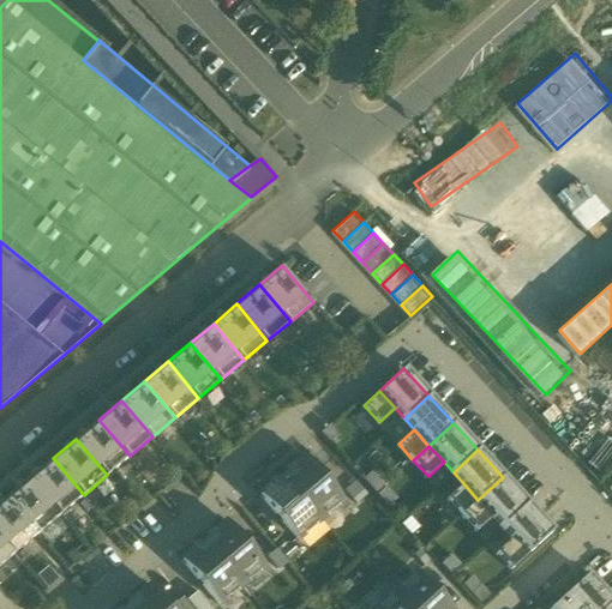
[(285,474),(322,517),(345,498),(307,454),(285,474)]
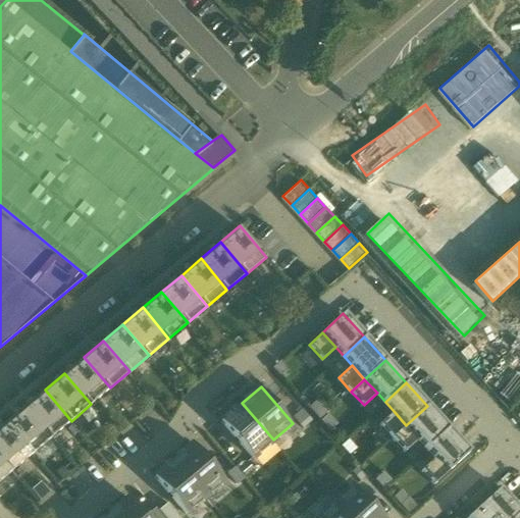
[(45,390),(26,406),(51,437),(71,421),(45,390)]
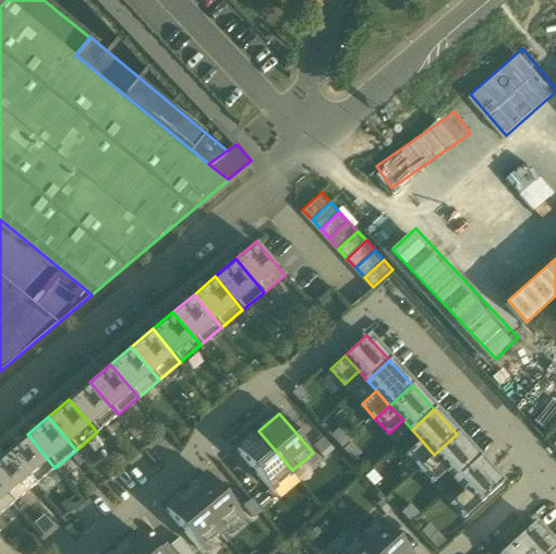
[(352,438),(340,426),(331,434),(343,446),(352,438)]
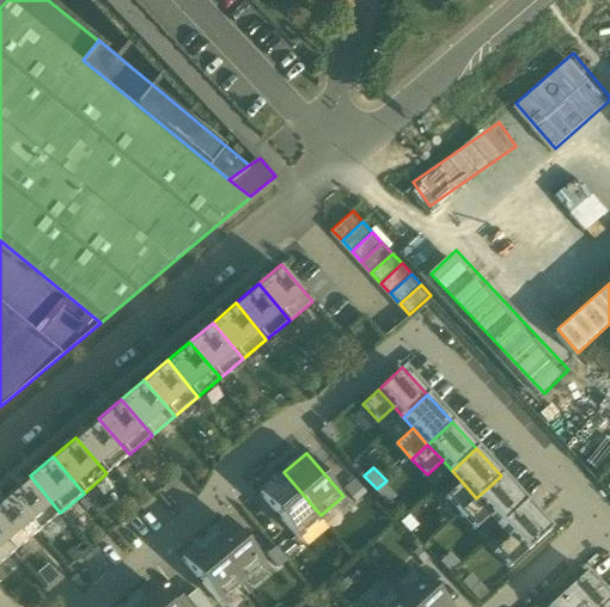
[(321,515),(284,472),(261,491),(298,534),(321,515)]
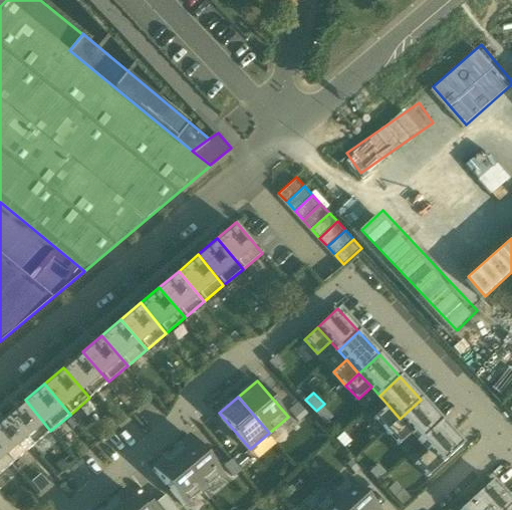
[(25,400),(5,416),(31,447),(50,431),(25,400)]
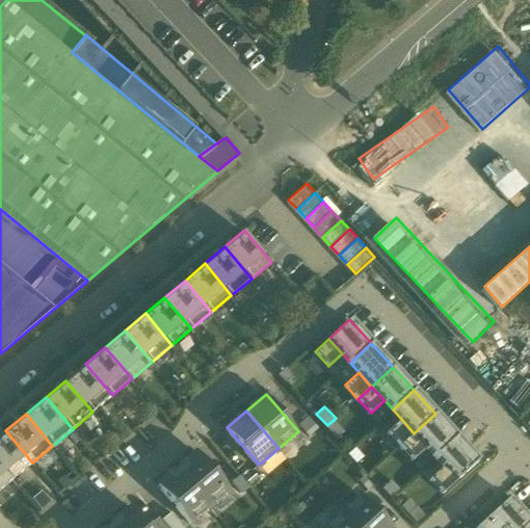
[(435,414),(414,433),(427,447),(435,456),(456,437),(435,414)]
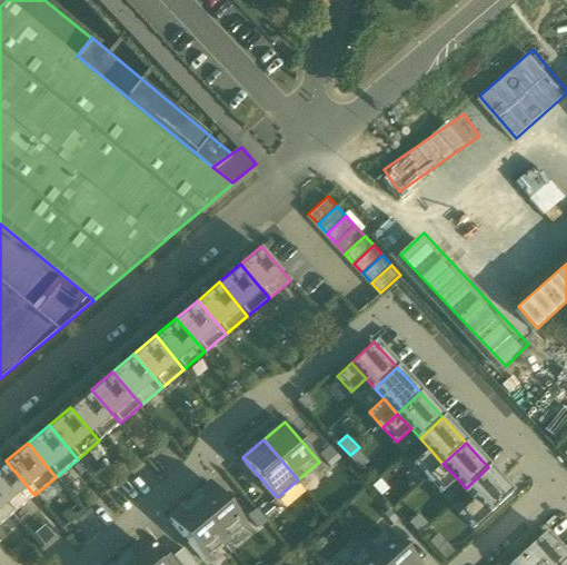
[(331,444),(321,453),(332,465),(342,456),(331,444)]
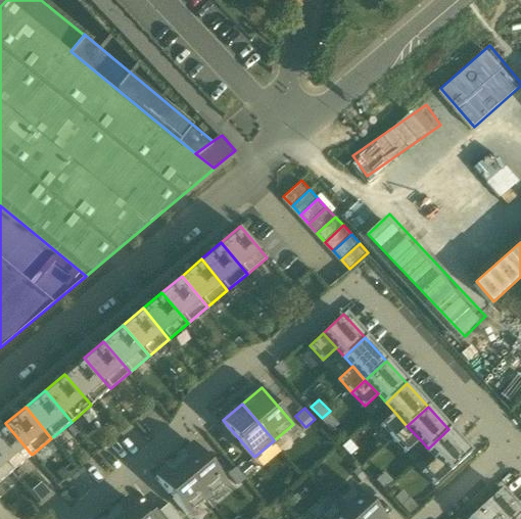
[(393,437),(407,426),(394,412),(381,424),(393,437)]
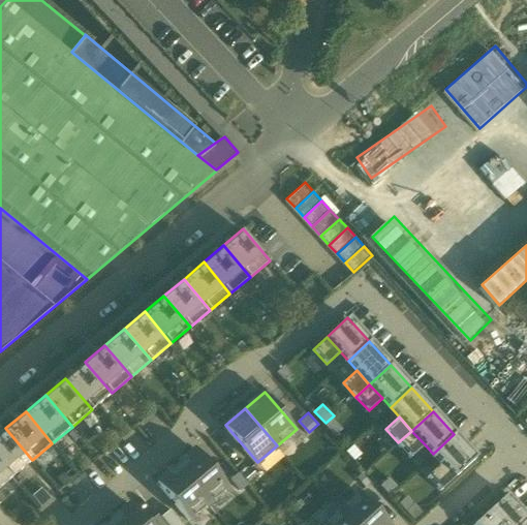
[(344,428),(334,418),(328,424),(337,434),(344,428)]
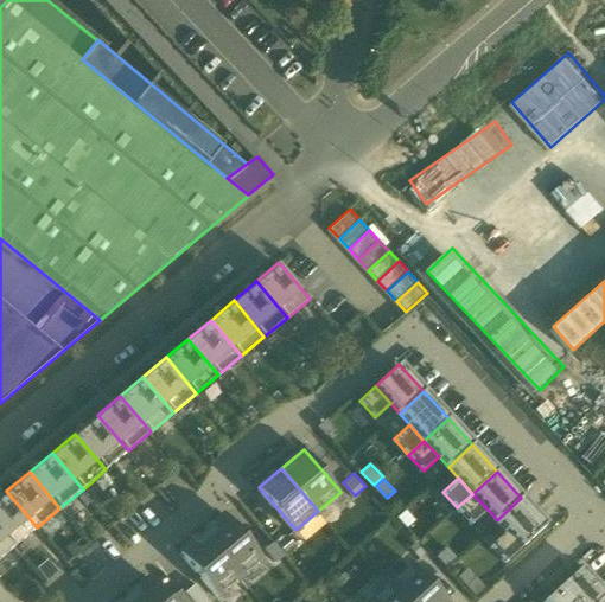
[(6,491),(0,495),(0,529),(14,546),(37,527),(6,491)]
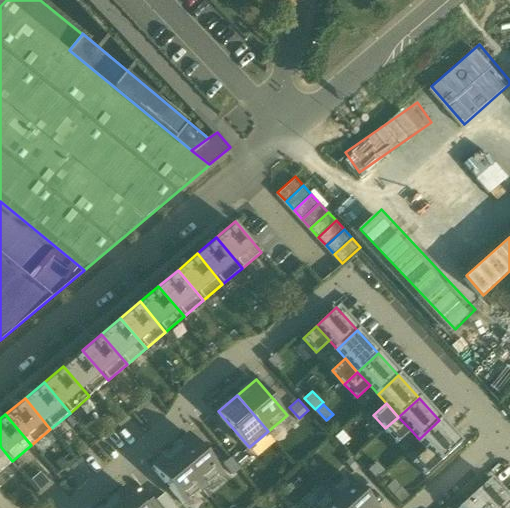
[(398,442),(411,430),(398,417),(385,428),(398,442)]
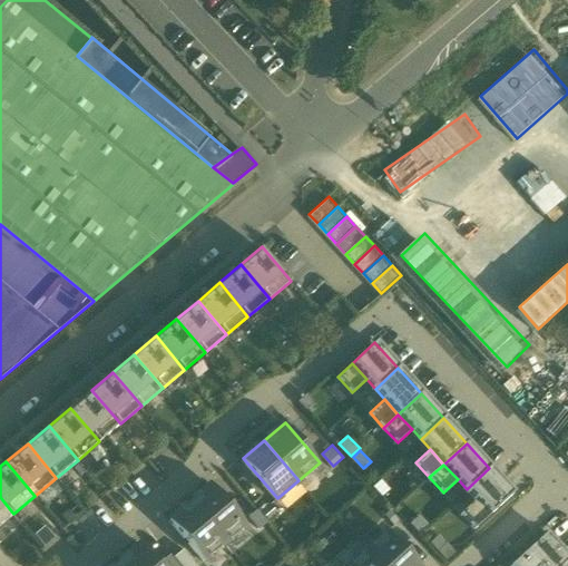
[(467,489),(476,499),(490,515),(513,494),(489,468),(467,489)]
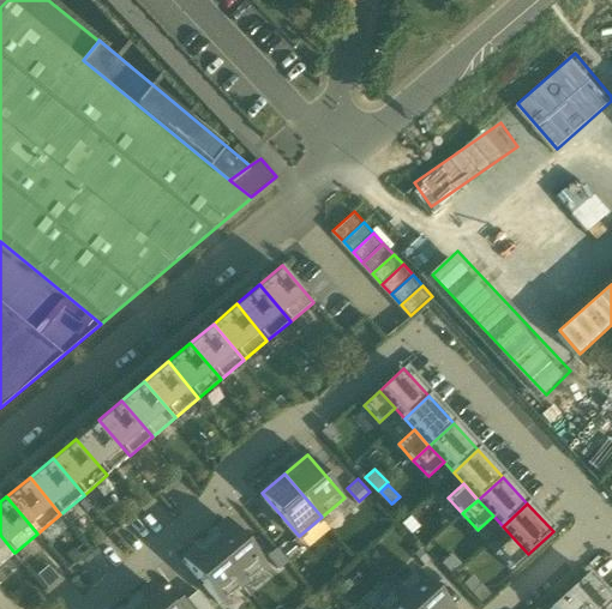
[(60,514),(37,534),(47,544),(70,525),(60,514)]
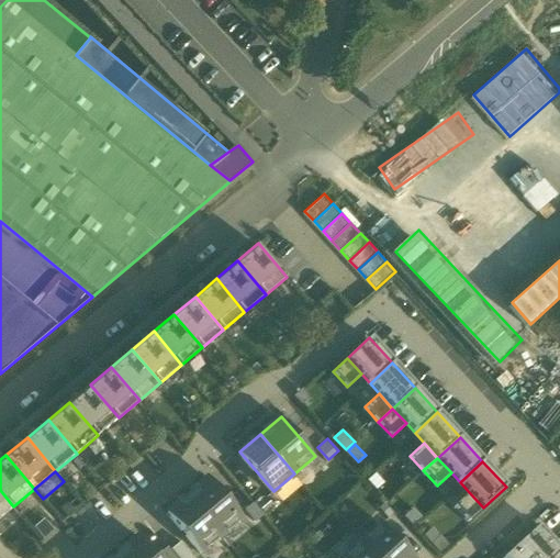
[(384,481),(376,471),(369,478),(378,488),(384,481)]
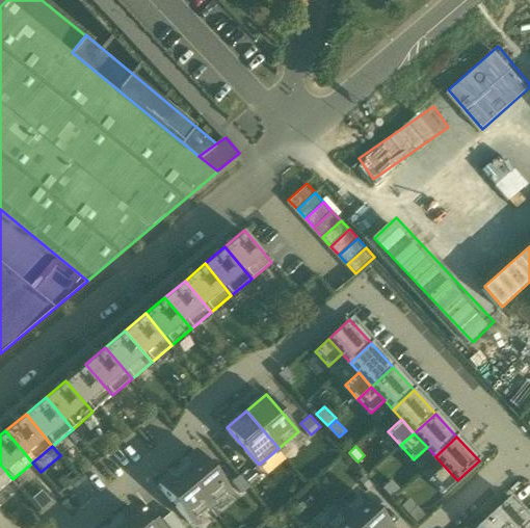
[(279,448),(259,465),(266,474),(286,457),(279,448)]
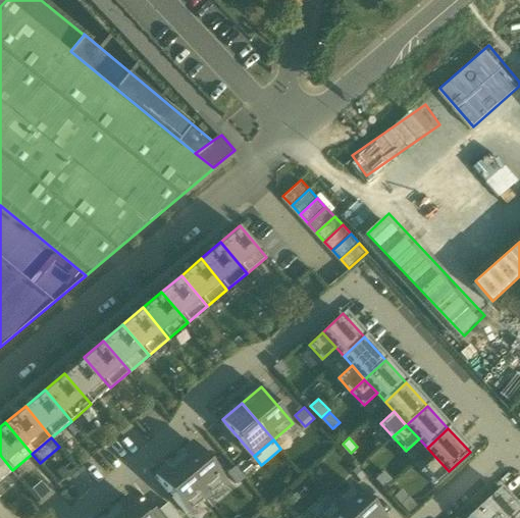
[(175,458),(207,496),(226,479),(195,442),(175,458)]
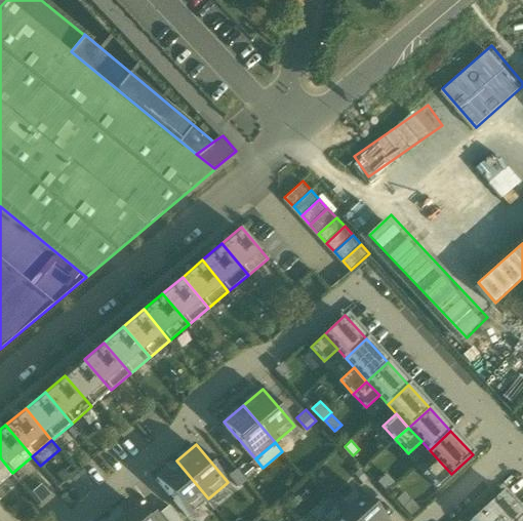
[(0,457),(0,482),(12,473),(0,457)]
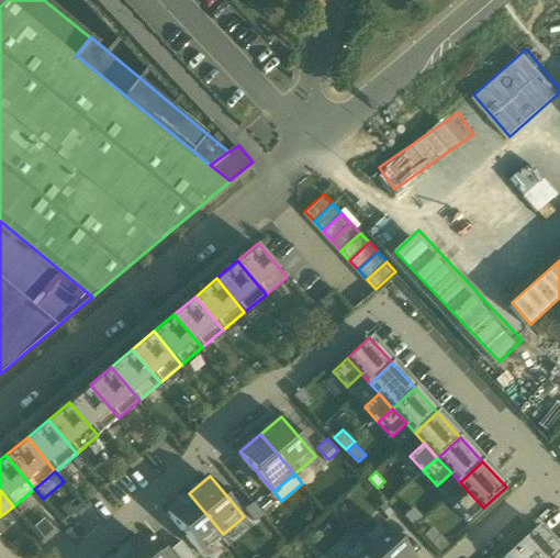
[(265,492),(255,500),(265,511),(275,503),(265,492)]
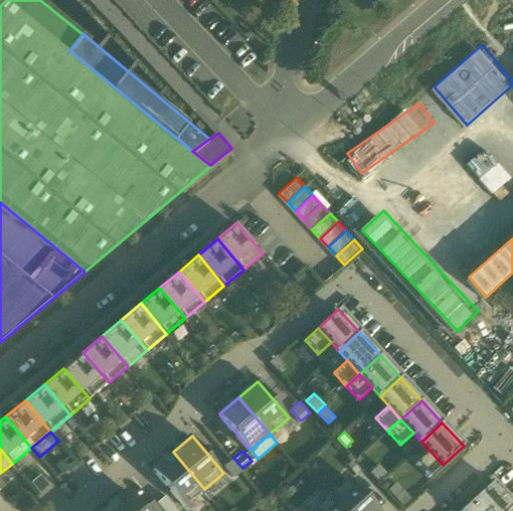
[(430,477),(443,465),(430,451),(416,463),(430,477)]
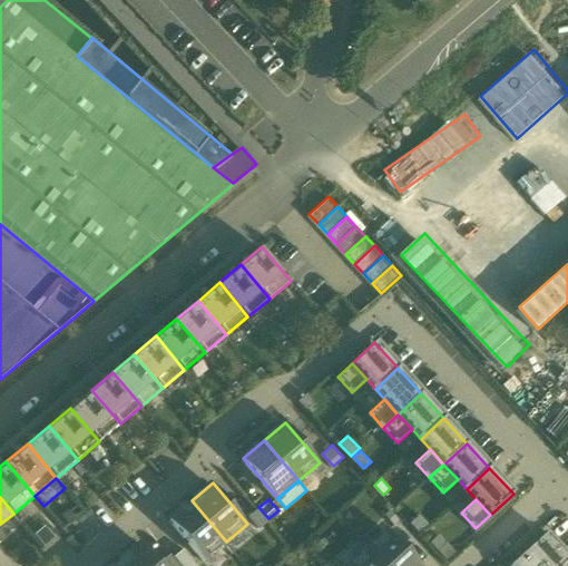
[(226,542),(192,500),(170,518),(205,559),(226,542)]
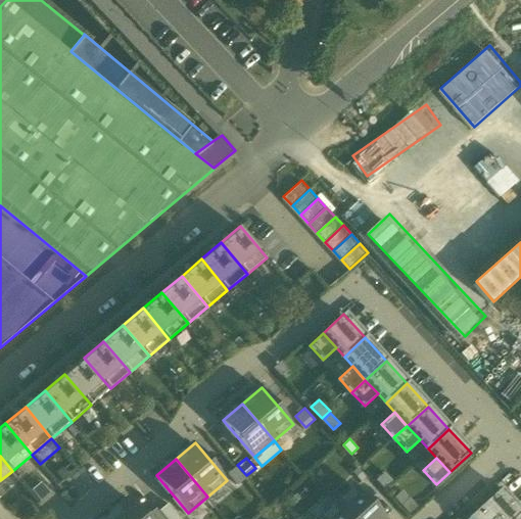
[(247,476),(246,475),(237,465),(228,472),(238,483),(247,476)]
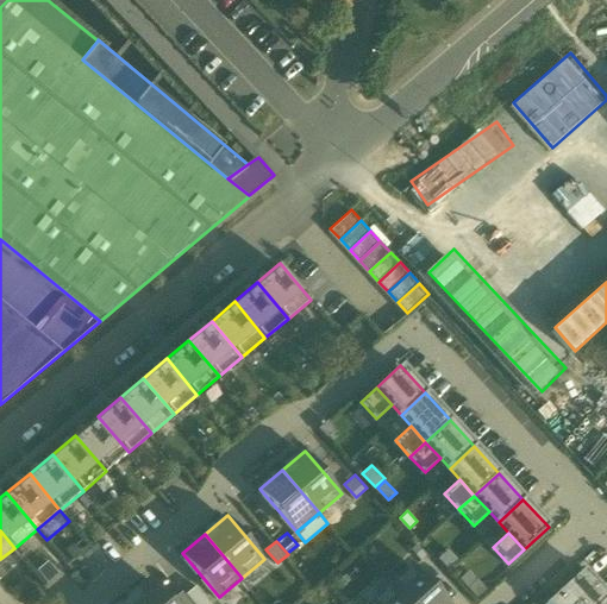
[(458,558),(449,548),(439,557),(449,566),(458,558)]
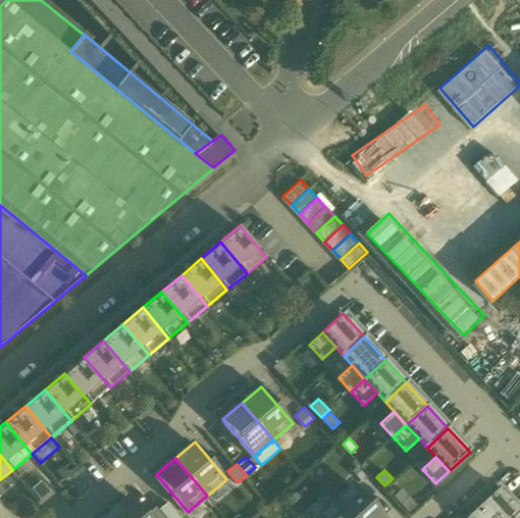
[(42,478),(32,487),(42,499),(52,490),(42,478)]
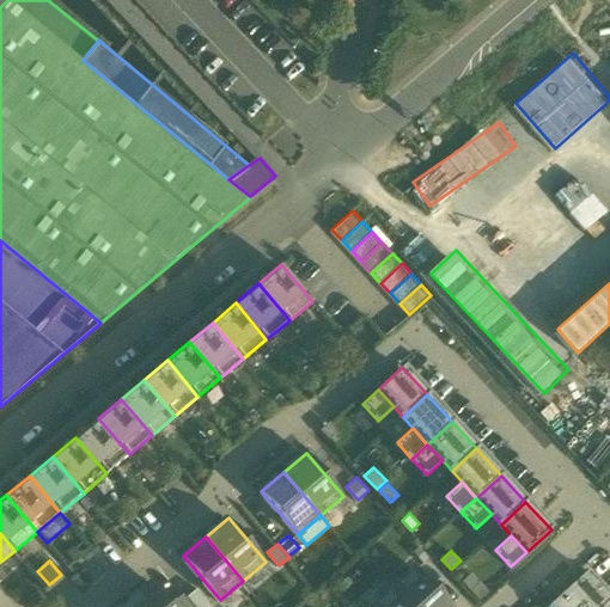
[(395,588),(412,606),(453,606),(418,568),(395,588)]
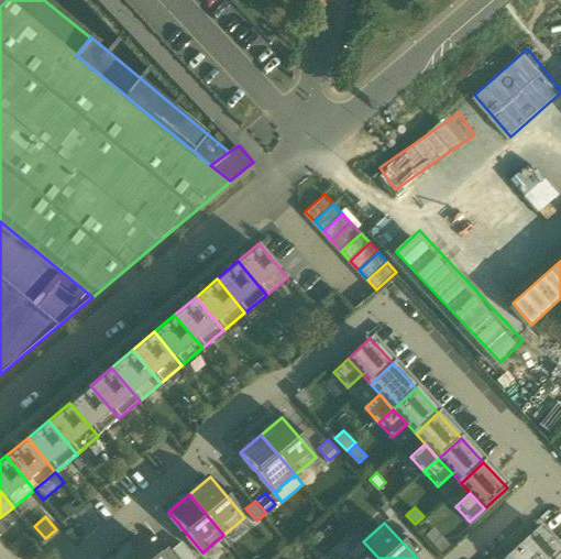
[(560,547),(541,525),(504,558),(503,558),(553,558),(560,552),(560,547)]
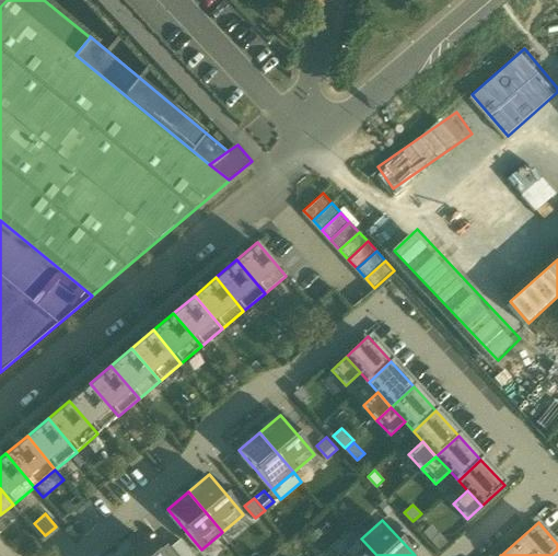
[(430,541),(439,531),(431,523),(421,532),(430,541)]
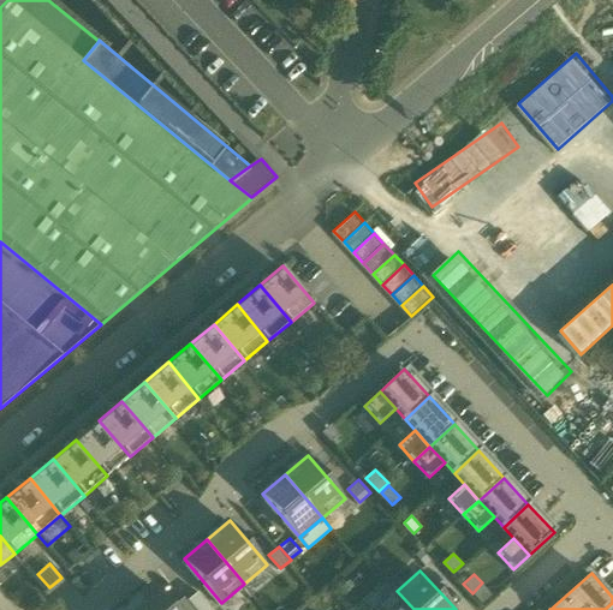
[(364,600),(372,608),(373,609),(375,609),(397,591),(387,580),(364,600)]
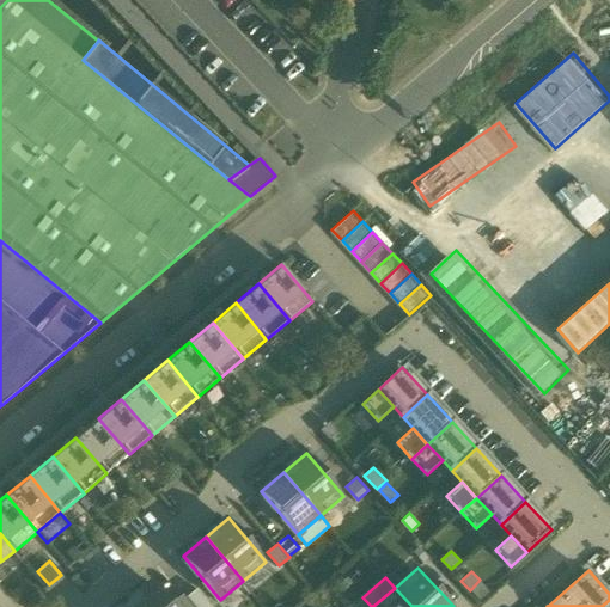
[(490,590),(480,580),(470,590),(481,601),(490,590)]
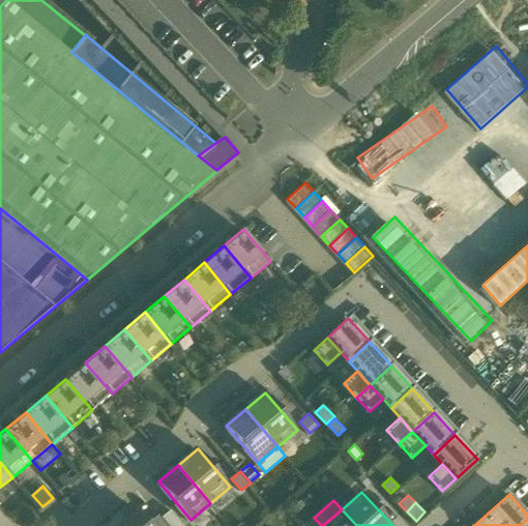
[(110,522),(113,525),(151,525),(148,522),(133,503),(110,522)]
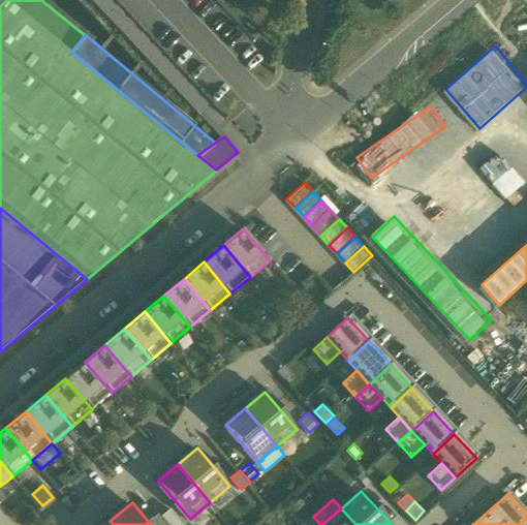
[(185,524),(172,507),(162,515),(171,524),(185,524)]
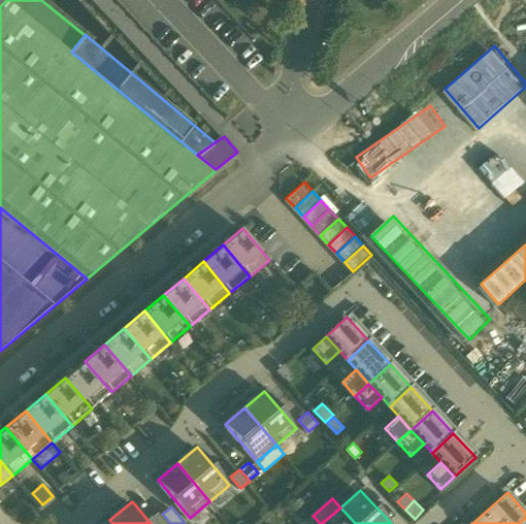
[(355,523),(340,508),(322,523),(355,523)]
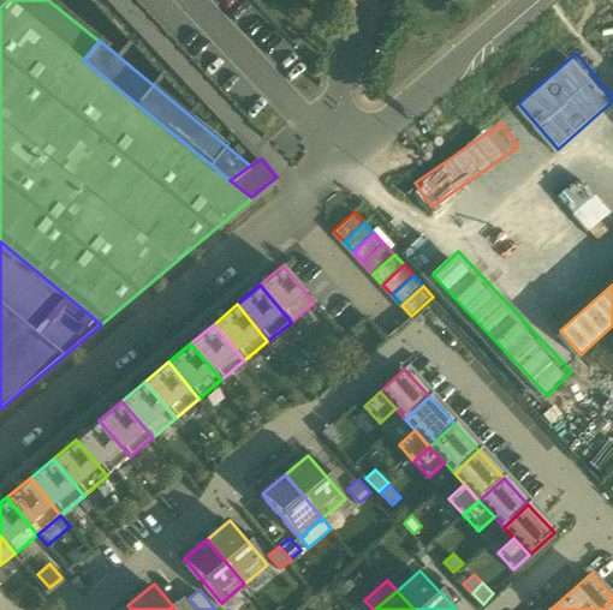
[(197,609),(185,594),(172,605),(176,609),(197,609)]
